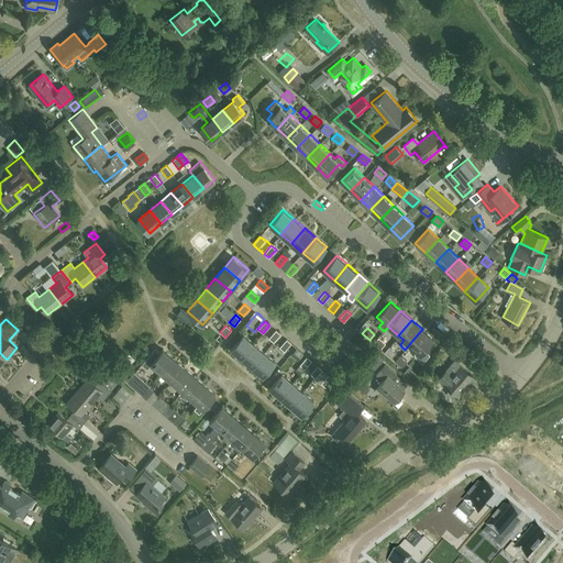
[(430,354),(424,349),(433,339),(422,329),(409,344),(415,350),(414,351),(416,356),(422,362),(430,354)]
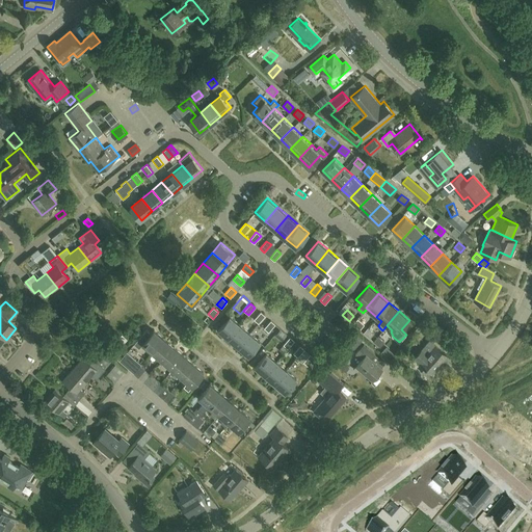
[(258,323),(265,316),(261,312),(254,320),(258,323)]
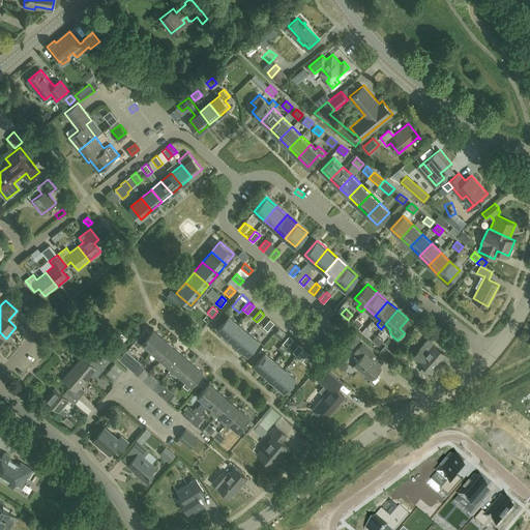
[(217,328),(227,336),(239,323),(229,315),(217,328)]
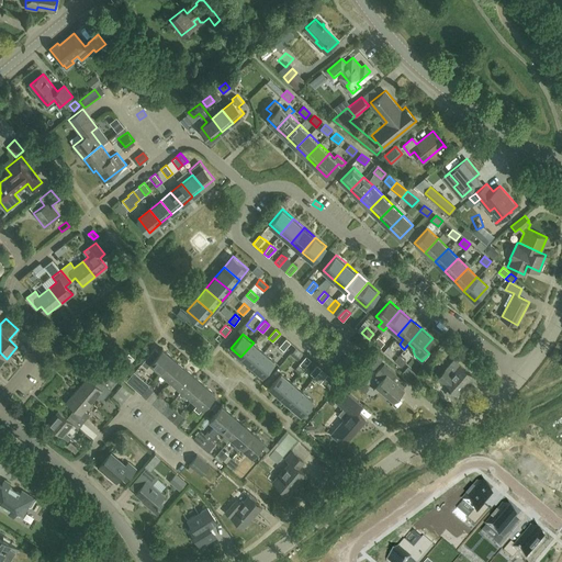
[(378,337),(372,343),(380,348),(384,343),(378,337)]
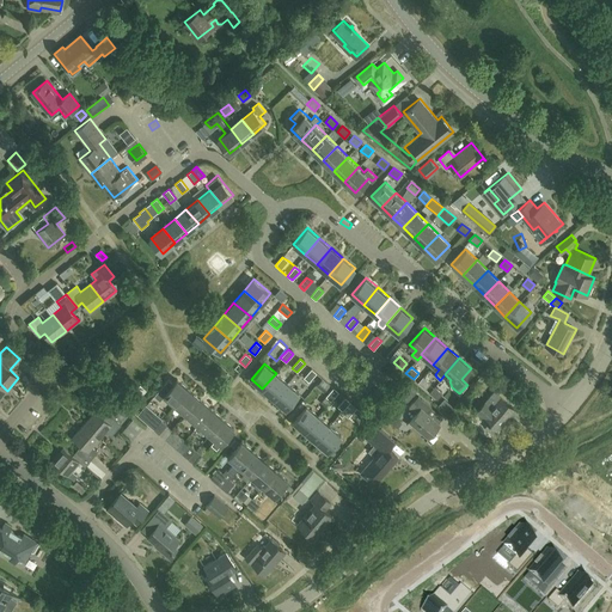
[(308,383),(317,373),(311,368),(304,378),(308,383)]
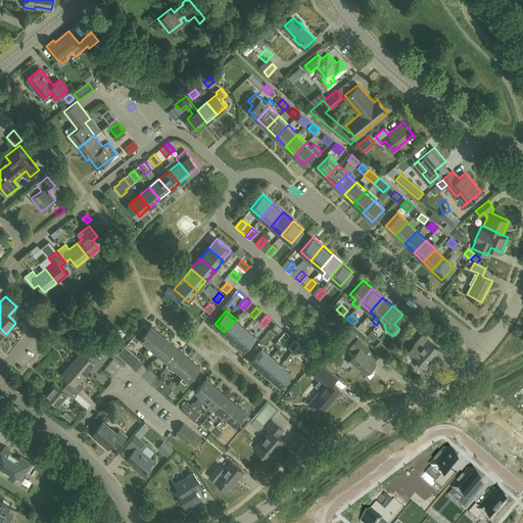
[(224,332),(234,340),(245,327),(236,319),(224,332)]
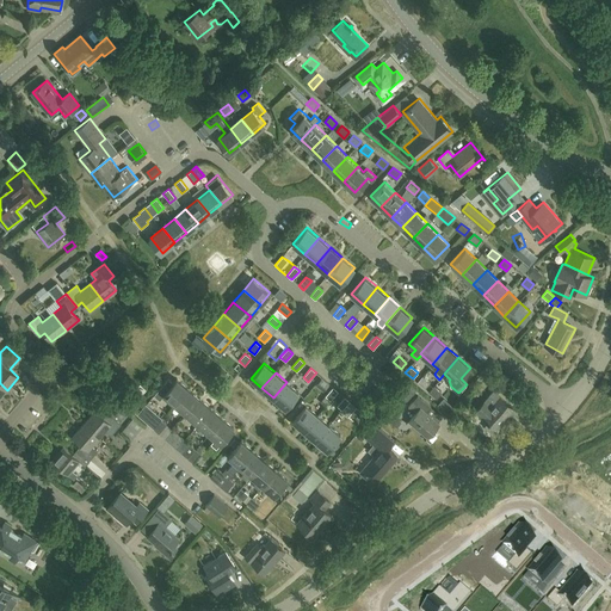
[(430,383),(423,376),(417,382),(425,389),(430,383)]
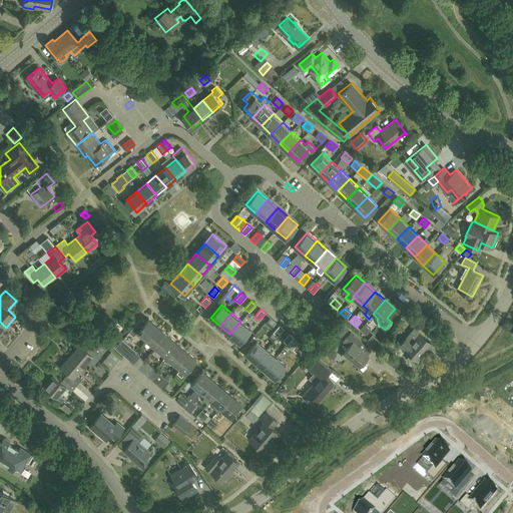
[(137,332),(146,340),(158,327),(148,319),(145,322),(141,318),(129,332),(134,336),(137,332)]
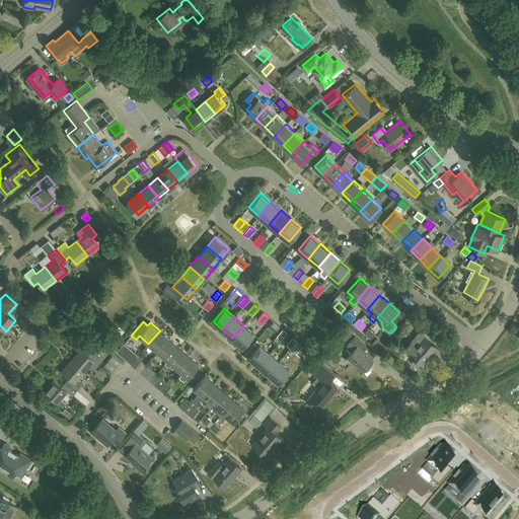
[(243,324),(232,338),(242,347),(253,334),(243,324)]
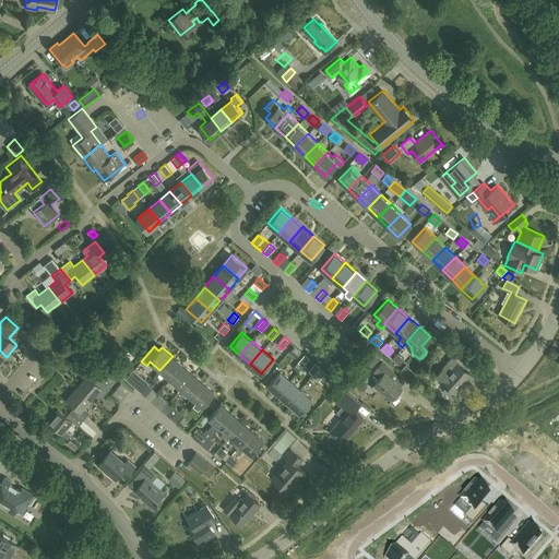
[(381,357),(372,349),(367,355),(376,363),(381,357)]
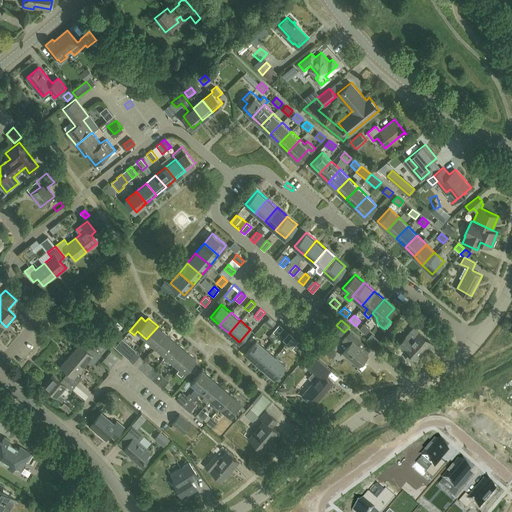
[(119,330),(122,326),(117,321),(114,325),(119,330)]
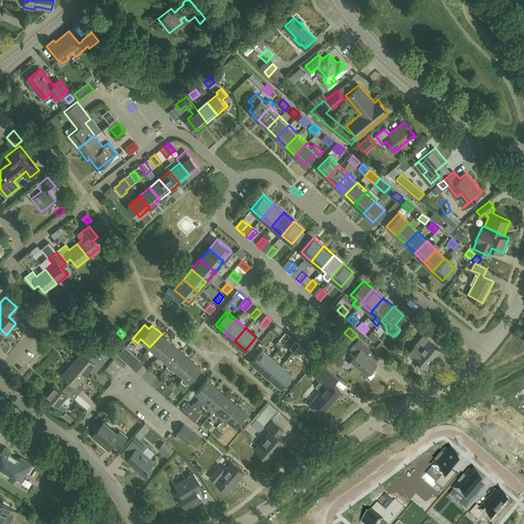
[(278,340),(284,344),(290,336),(286,332),(278,340)]
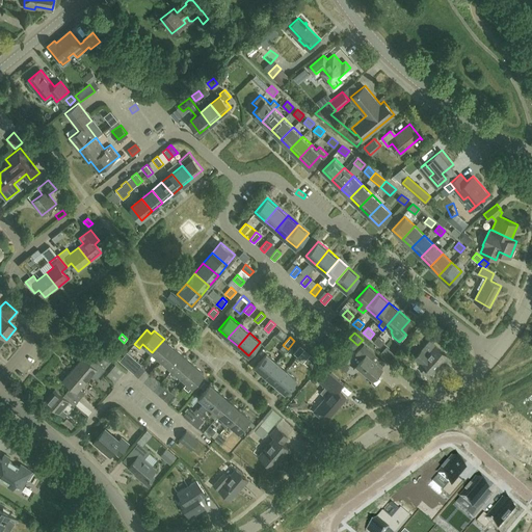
[(373,342),(379,347),(384,342),(377,337),(373,342)]
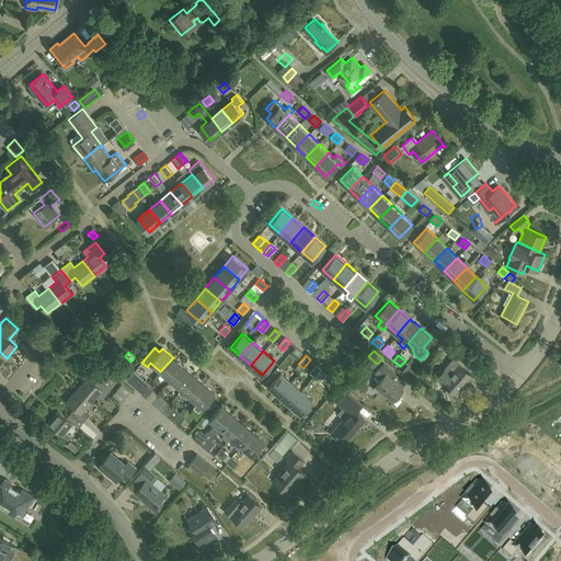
[(160,371),(171,380),(183,366),(173,357),(160,371)]
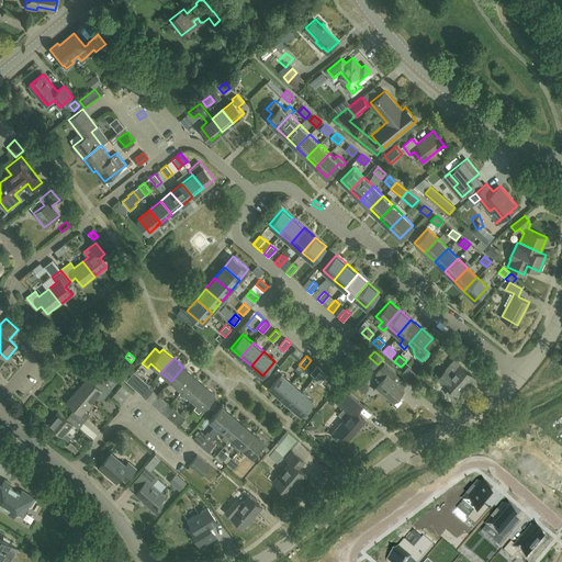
[(438,379),(444,383),(457,394),(472,375),(459,364),(453,360),(438,379)]
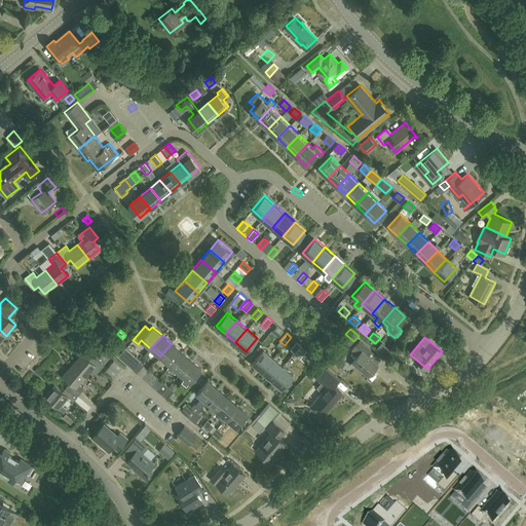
[(369,377),(378,365),(367,355),(371,350),(360,340),(351,350),(358,355),(351,363),(369,377)]
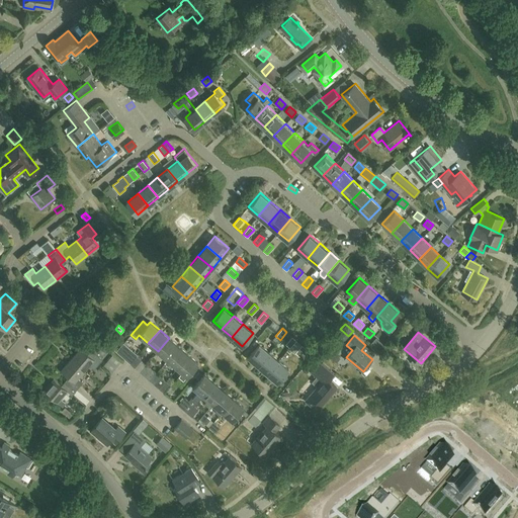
[(296,340),(291,337),(285,344),(289,348),(296,340)]
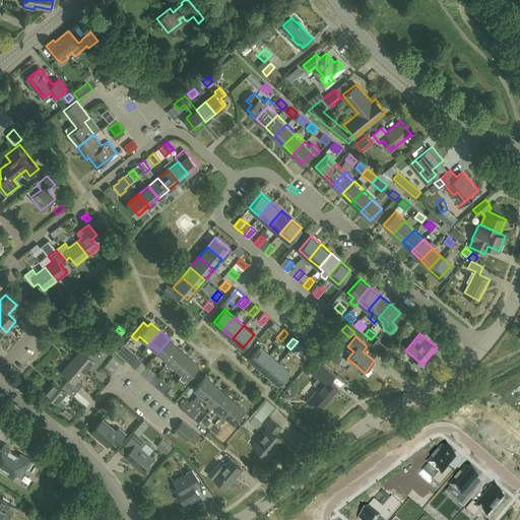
[(168,361),(180,347),(170,339),(158,352),(168,361)]
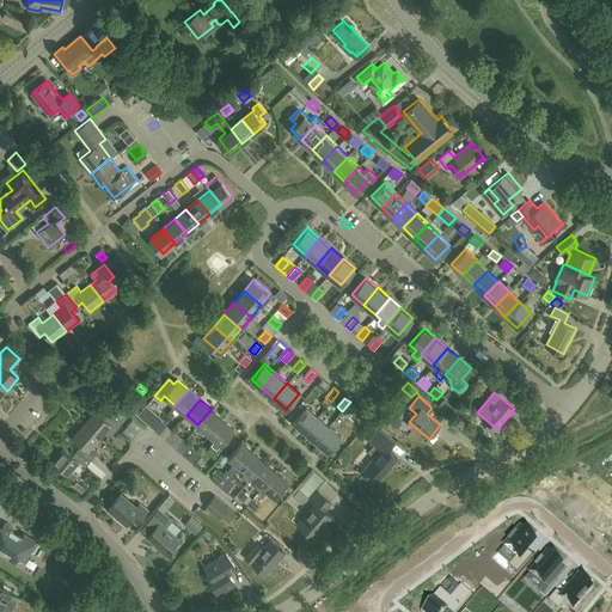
[(453,408),(444,399),(439,405),(448,414),(453,408)]
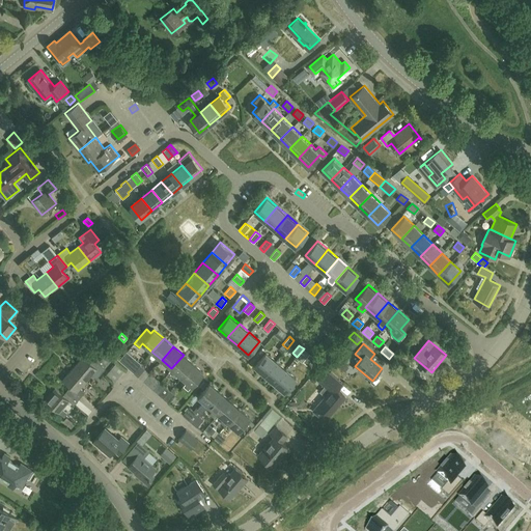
[(304,348),(297,357),(296,358),(302,363),(303,362),(309,354),(304,348)]
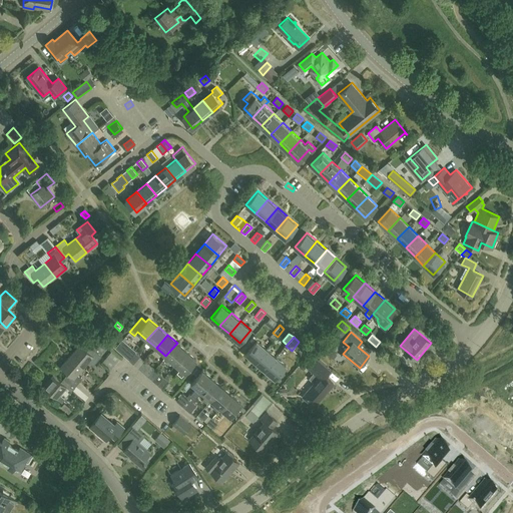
[(80,345),(70,356),(83,368),(89,361),(94,365),(97,360),(102,356),(91,346),(84,340),(80,345)]
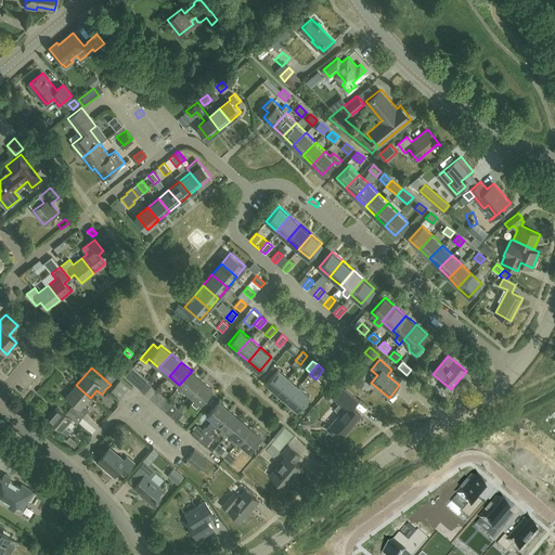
[(142,376),(132,368),(124,376),(133,385),(142,376)]
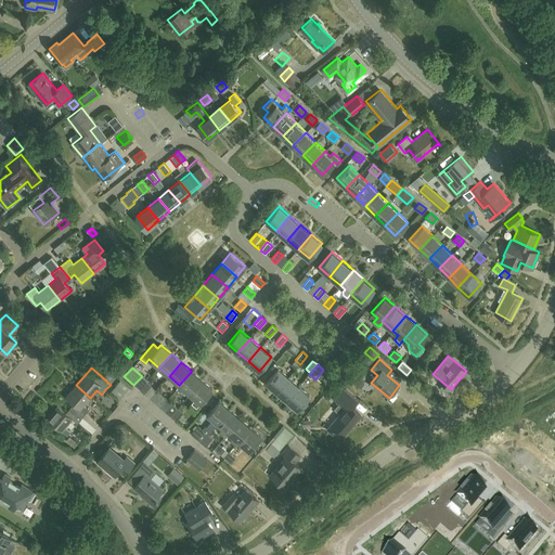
[(265,383),(275,392),(288,377),(278,369),(265,383)]
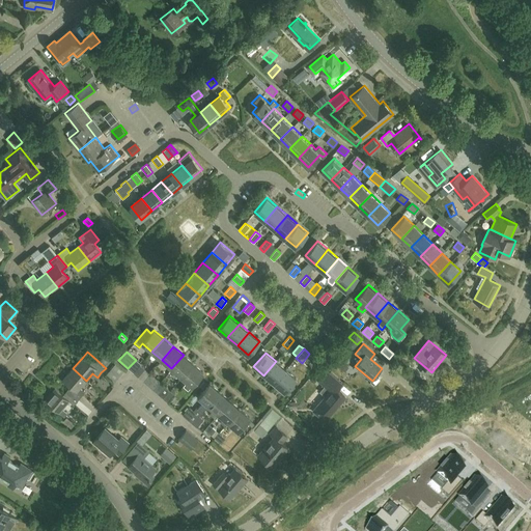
[(313,358),(309,354),(303,362),(307,365),(313,358)]
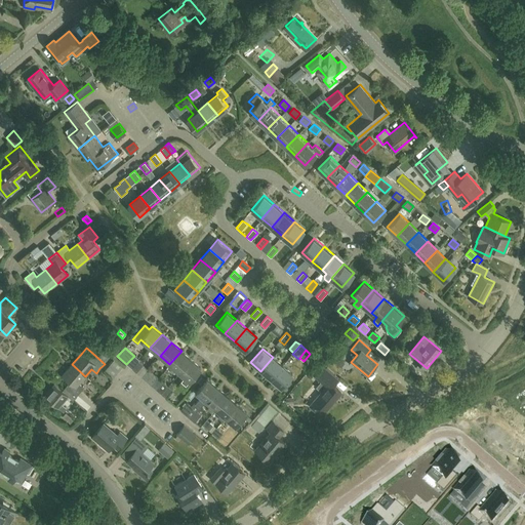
[(169,364),(179,372),(191,359),(182,351),(169,364)]
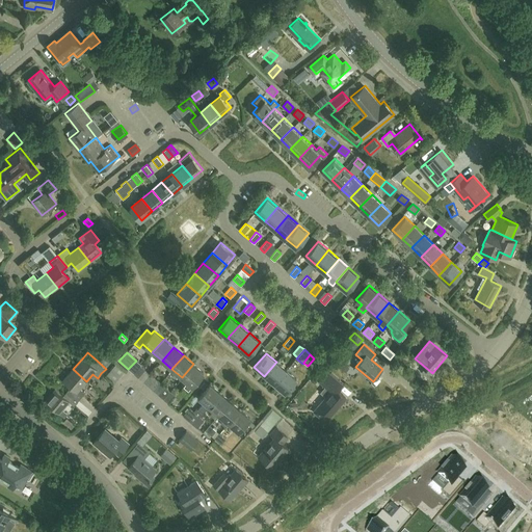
[(264,376),(274,384),(286,371),(276,362),(264,376)]
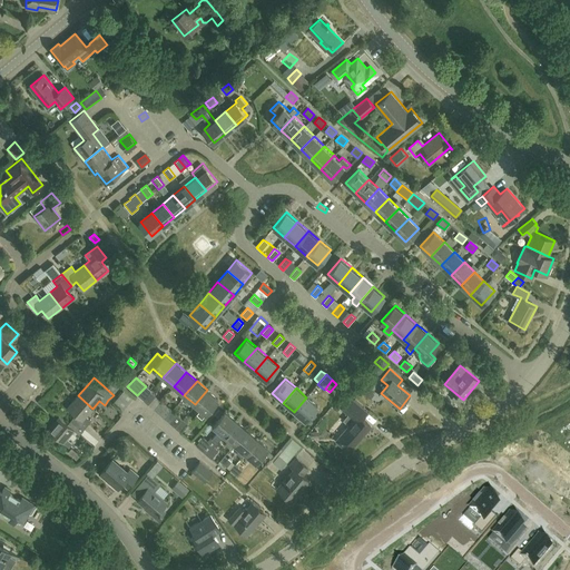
[(202,419),(218,400),(207,390),(195,404),(200,410),(196,414),(202,419)]
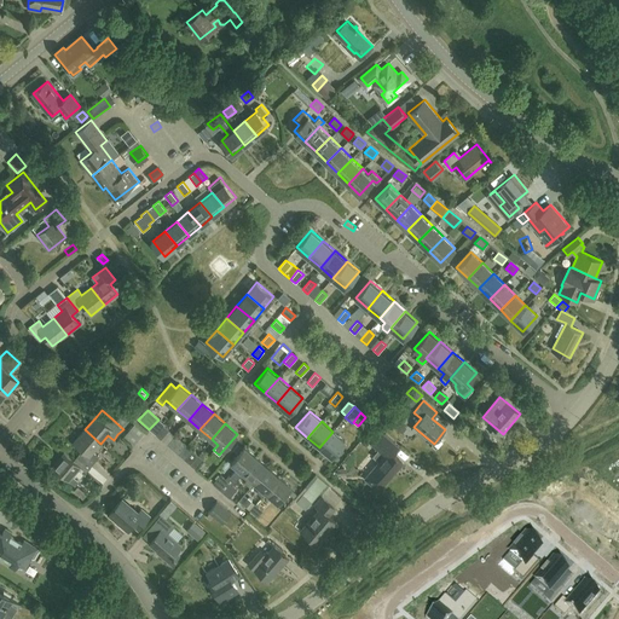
[(366,445),(371,439),(380,428),(375,423),(360,440),(366,445)]
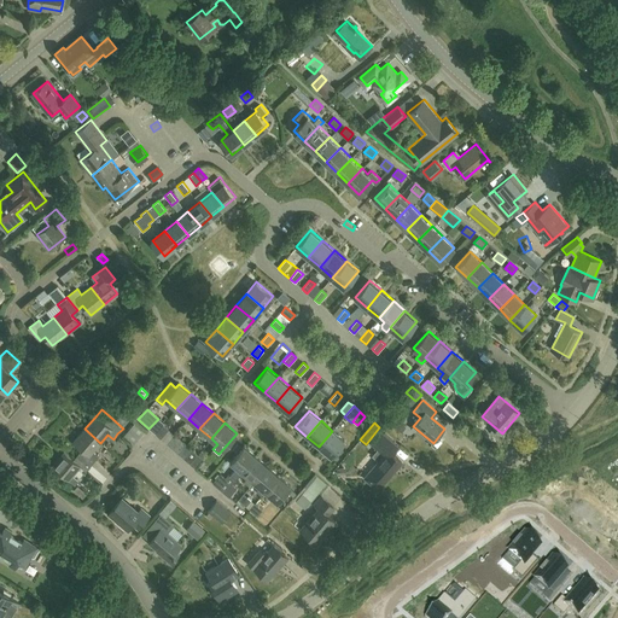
[(163,425),(156,433),(156,435),(161,439),(169,430),(163,425)]
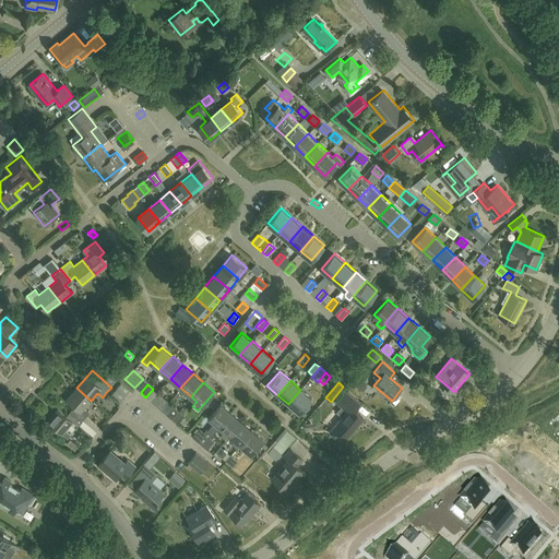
[(74,406),(70,412),(81,421),(88,413),(83,408),(91,401),(76,388),(66,400),(74,406)]
